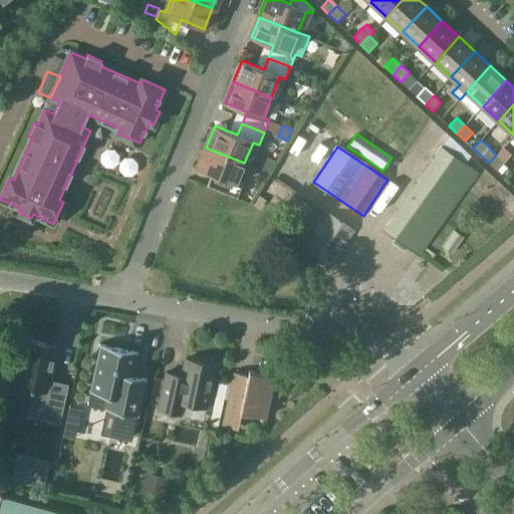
[(383,230),(384,231),(419,255),(478,172),(466,163),(470,156),(462,149),(457,157),(442,147),(383,230)]
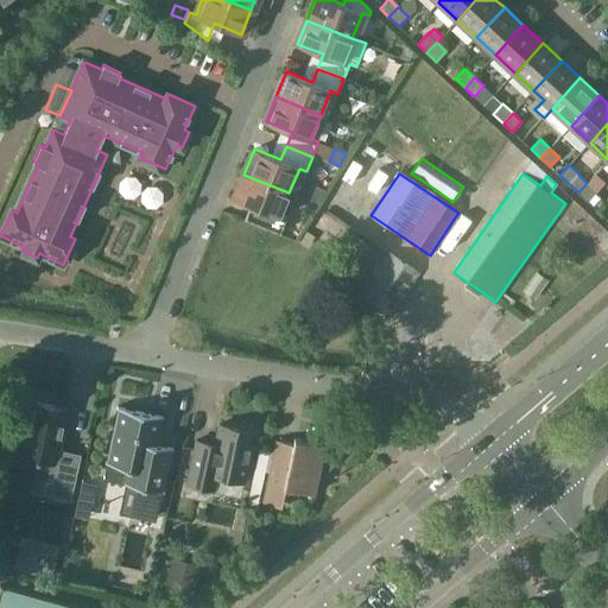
[(280,216),(289,192),(244,175),(234,198),(260,209),(254,223),(280,234),(286,219),(280,216)]
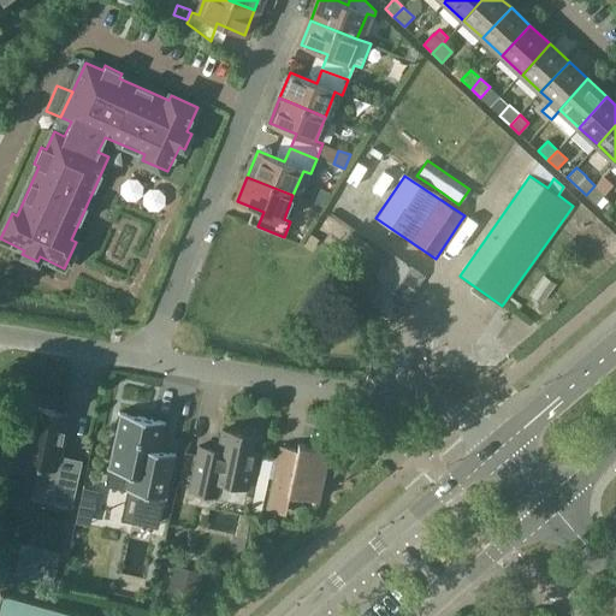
[(605,194),(594,185),(586,195),(596,205),(605,194)]
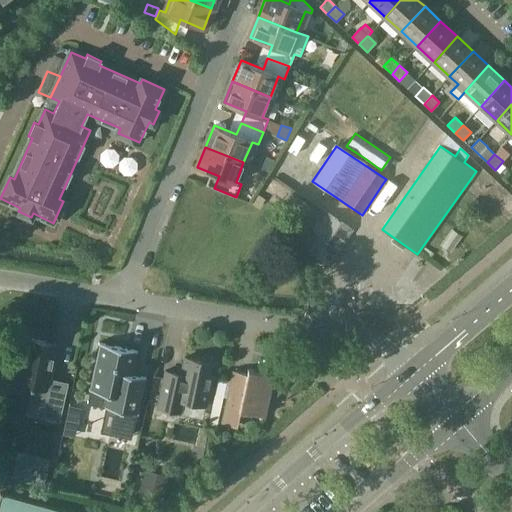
[(483,205),(474,199),(469,206),(478,212),(483,205)]
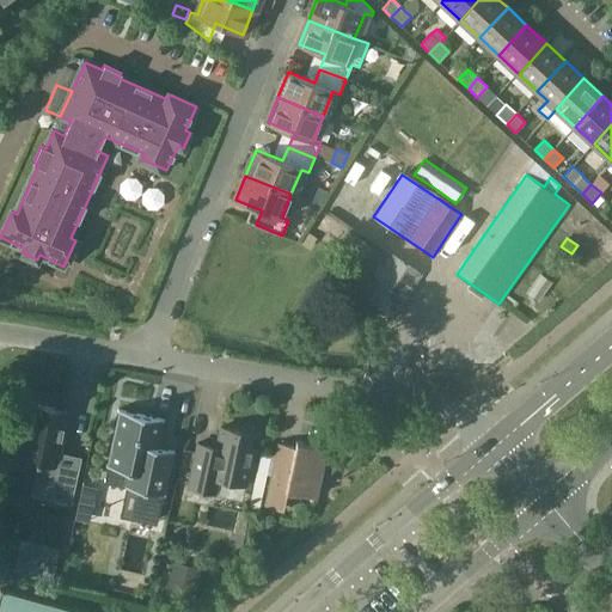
[(421,275),(391,254),(362,295),(392,317),(421,275)]
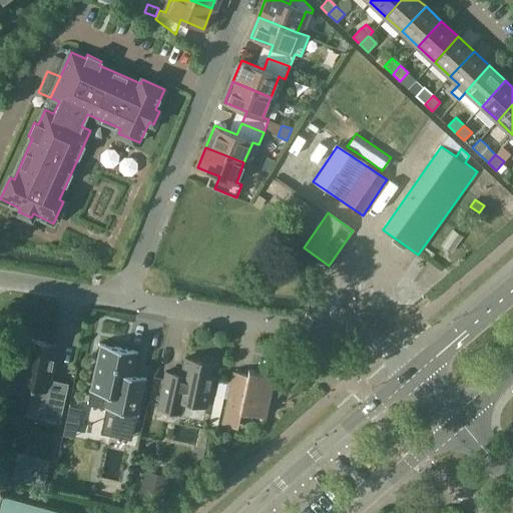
[(447,237),(441,245),(451,252),(463,236),(448,224),(442,232),(447,237)]
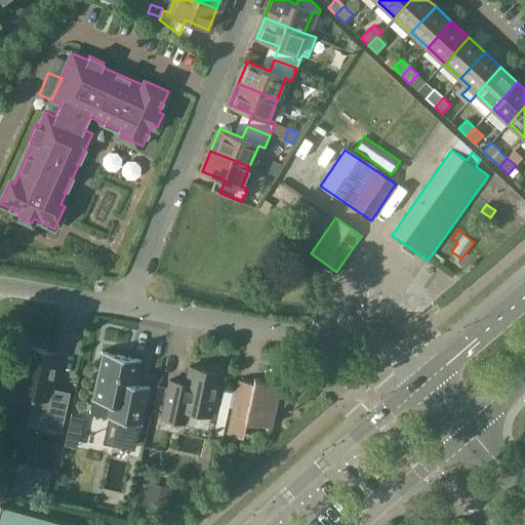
[(48,401),(42,428),(61,432),(70,392),(52,389),(55,375),(52,375),(57,353),(56,353),(55,355),(46,353),(46,351),(27,346),(23,368),(7,365),(1,389),(17,392),(16,394),(48,401)]
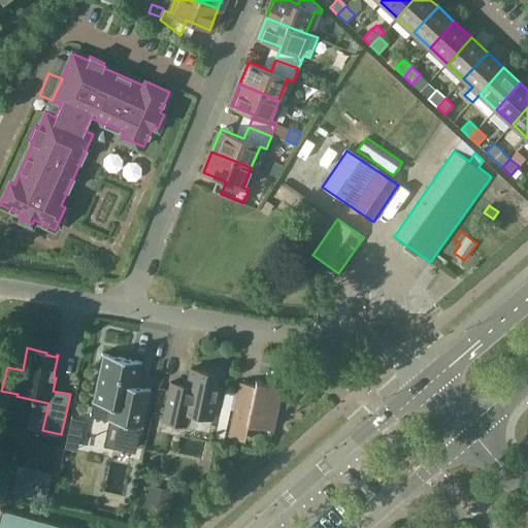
[(139,361),(102,353),(90,416),(124,423),(119,444),(135,448),(149,388),(134,385),(139,361)]
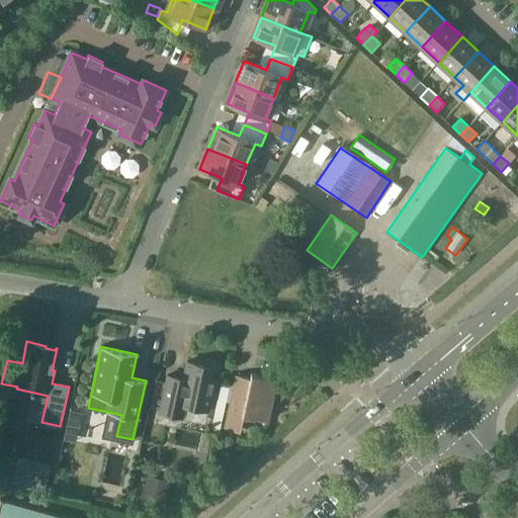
[(216,380),(211,379),(213,367),(186,361),(182,378),(167,375),(159,412),(182,417),(185,405),(208,410),(216,380)]
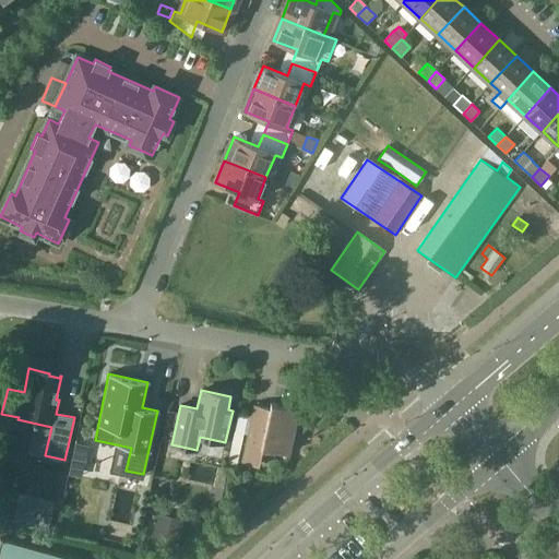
[(242,461),(259,464),(262,448),(288,453),(293,436),(296,437),(309,425),(296,421),(298,408),(271,402),(270,407),(254,404),(242,461)]
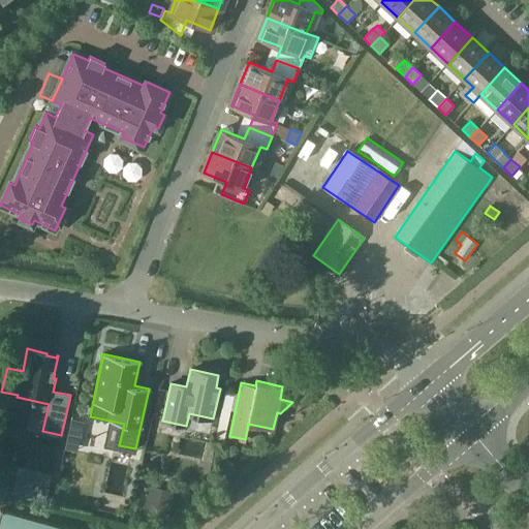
[(83,422),(70,419),(67,434),(80,436),(83,422)]
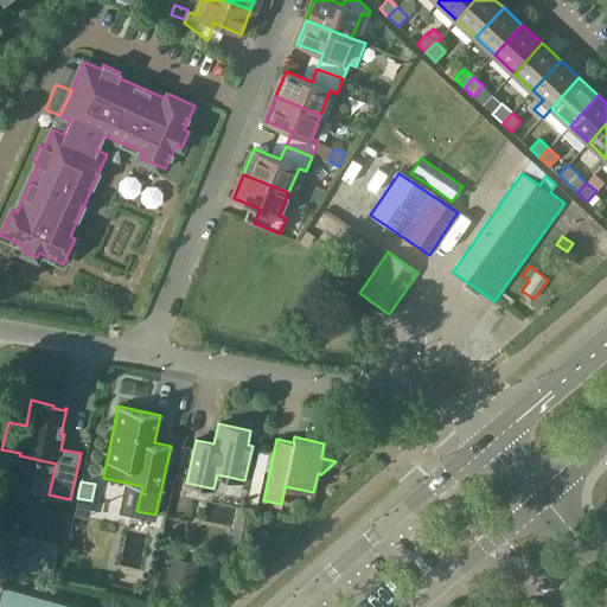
[(17,551),(13,568),(51,576),(55,560),(17,551)]
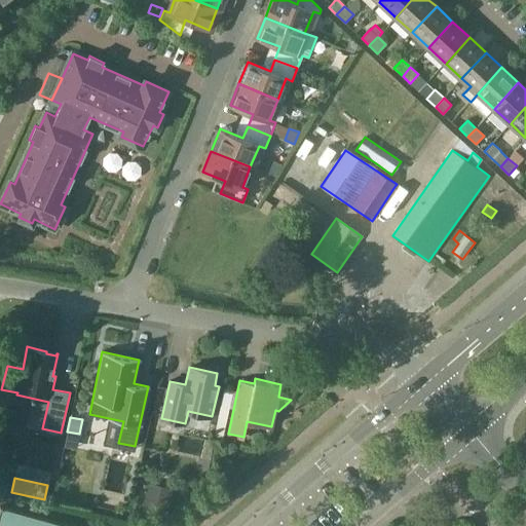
[(197,482),(202,488),(208,484),(202,478),(197,482)]
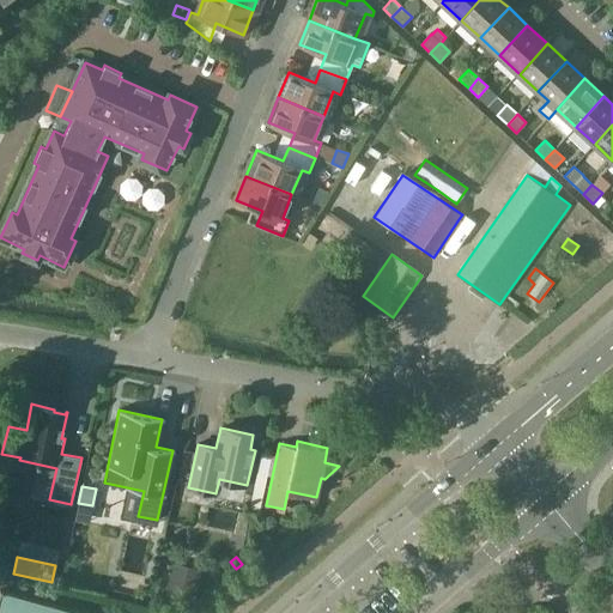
[(198,584),(170,577),(165,596),(193,602),(198,584)]
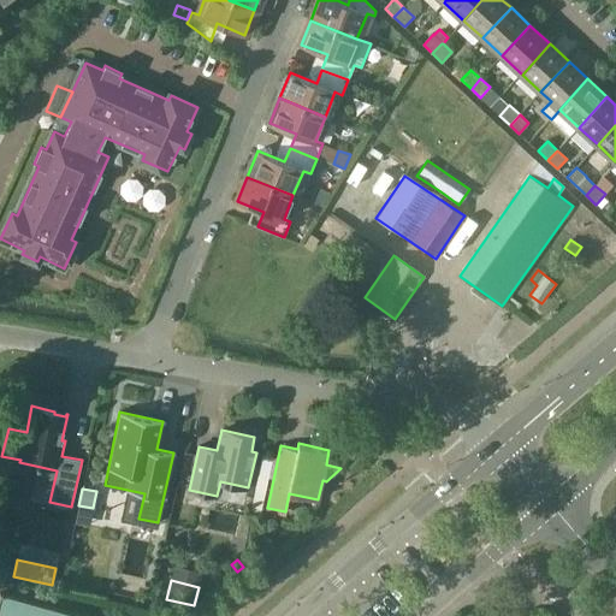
[(0,615),(84,615),(0,592),(0,615)]
